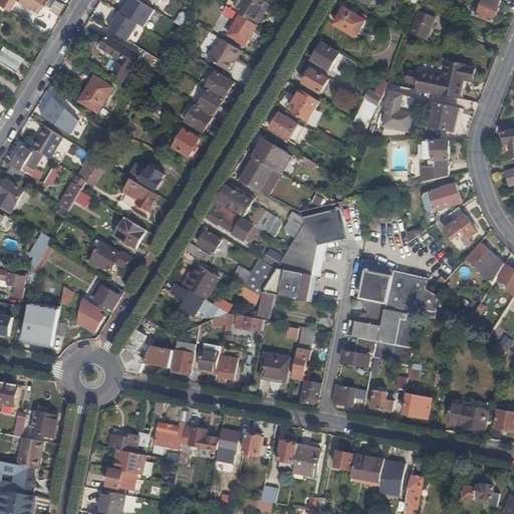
[(13,0),(12,2),(35,16),(41,14),(46,6),(44,5),(46,3),(46,2),(46,1),(45,0),(13,0)]
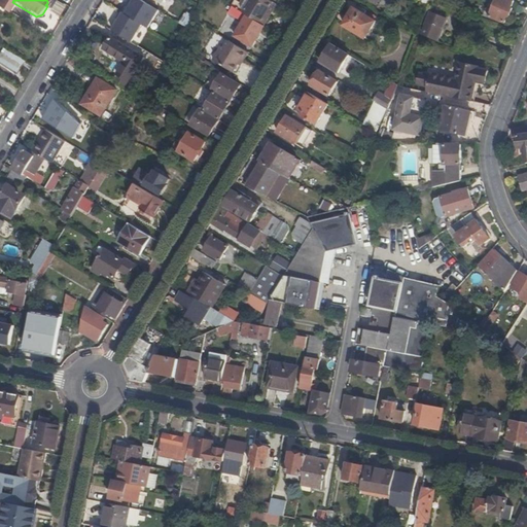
[(132,3),(125,14),(141,24),(148,28),(160,10),(141,0),(128,0),(132,3)]
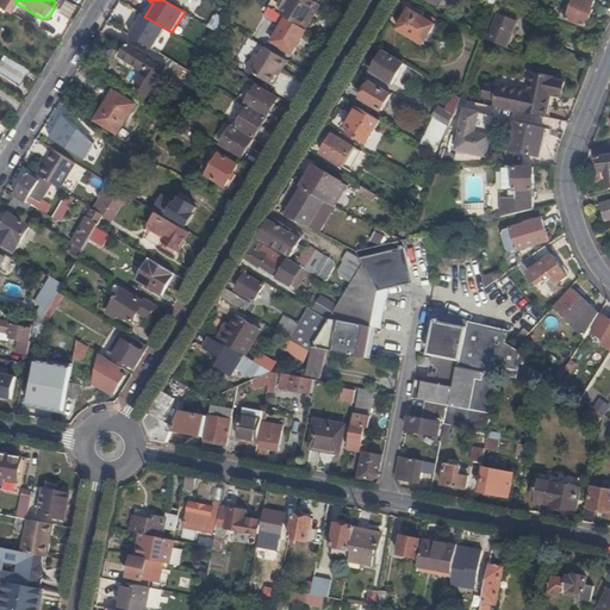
[(288,2),(284,0),(278,0),(273,8),(281,13),(281,12),(304,25),(317,2),(312,0),(296,0),(294,2),(298,5),(292,12),(285,8),(288,2)]
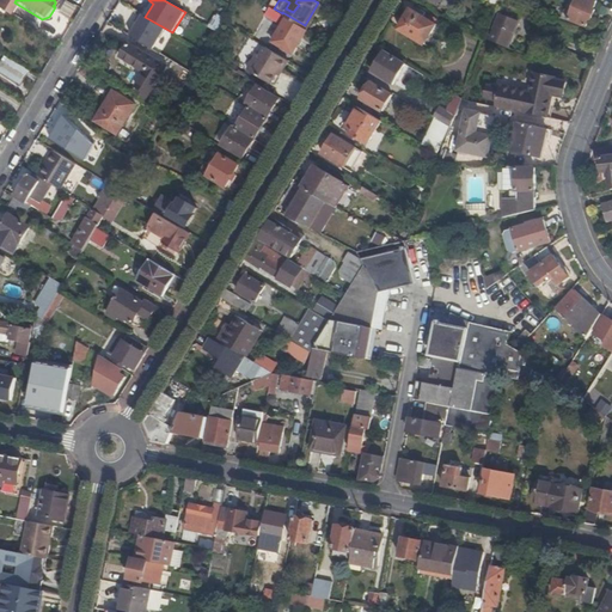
[(506,0),(501,0),(500,5),(518,11),(520,6),(506,0)]
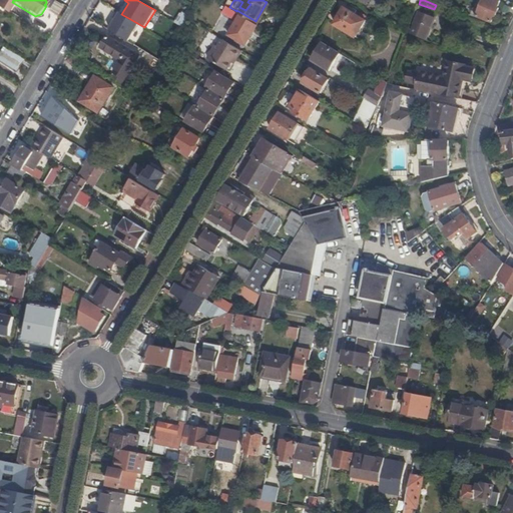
[(499,0),(484,0),(484,2),(486,3),(480,17),(492,22),(494,15),(496,16),(499,8),(498,7),(500,0),(499,0)]
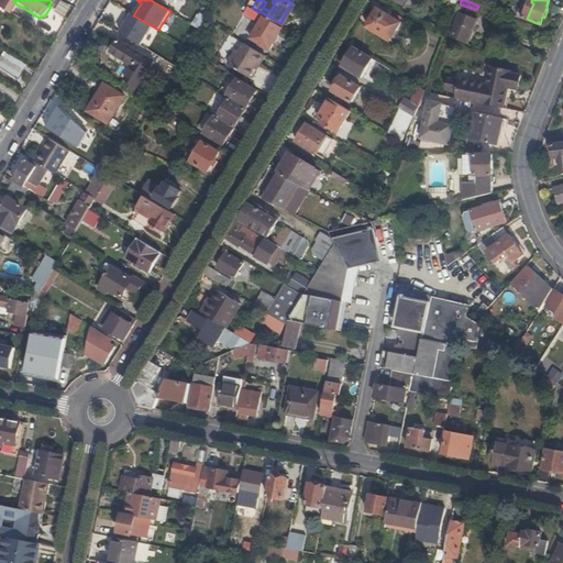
[(492,19),(495,12),(478,6),(476,10),(483,13),(482,14),(492,19)]
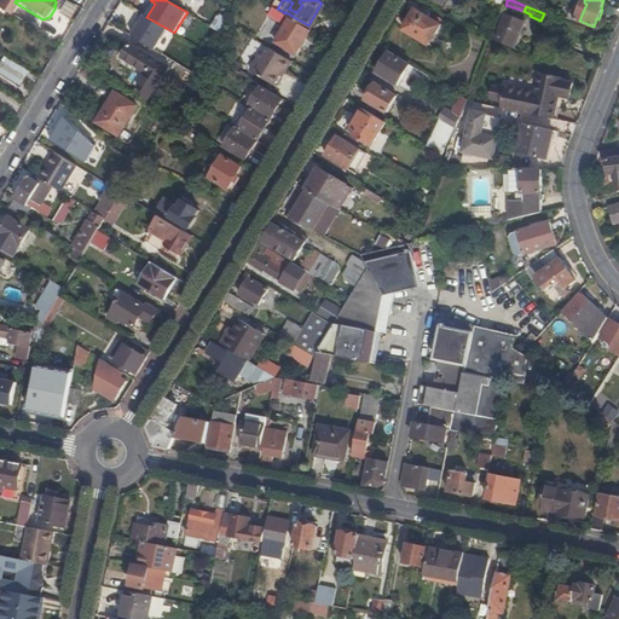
[(311,30),(273,7),(268,13),(285,24),(276,41),(296,53),(311,30)]
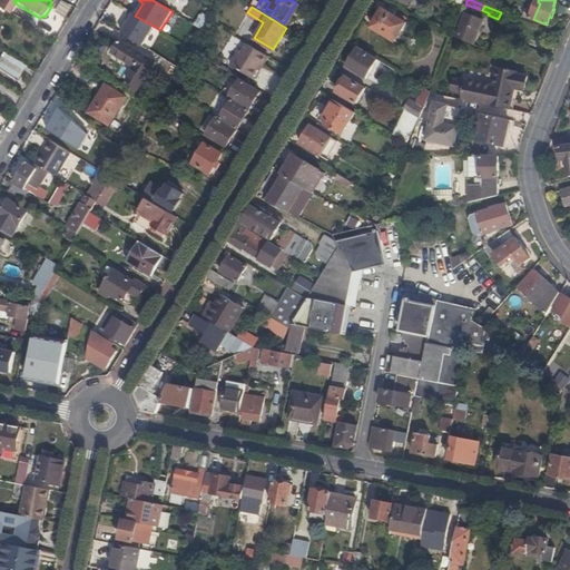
[(394,41),(405,23),(382,9),(371,27),(394,41)]
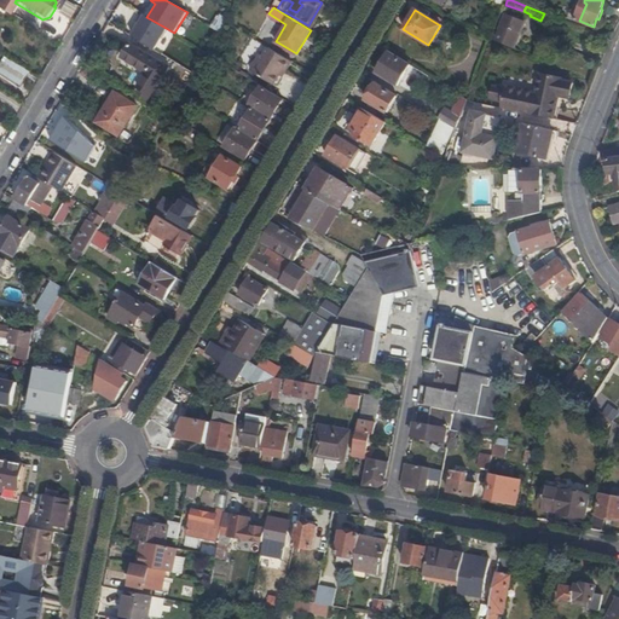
[(139,24),(132,36),(154,50),(166,28),(146,17),(142,13),(137,22),(139,24)]
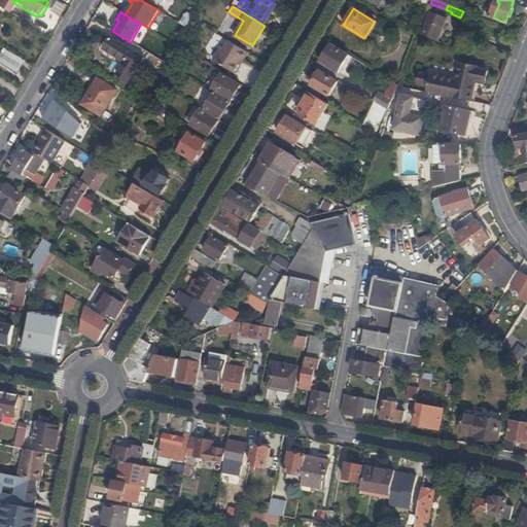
[(185,11),(179,24),(187,28),(194,15),(185,11)]
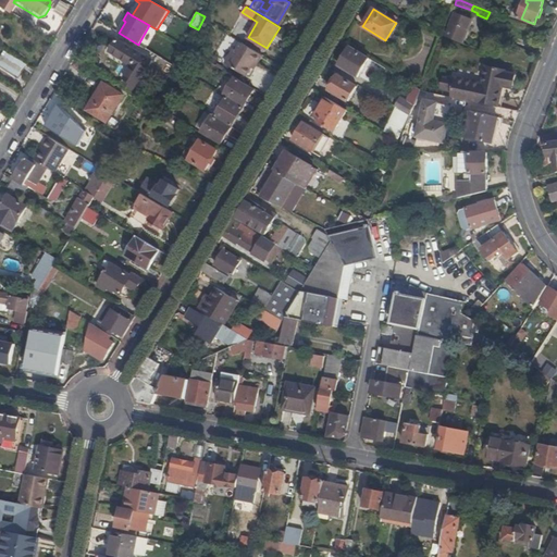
[(449,37),(462,42),(471,21),(455,13),(450,23),(452,24),(450,26),(454,27),(450,34),(449,37)]
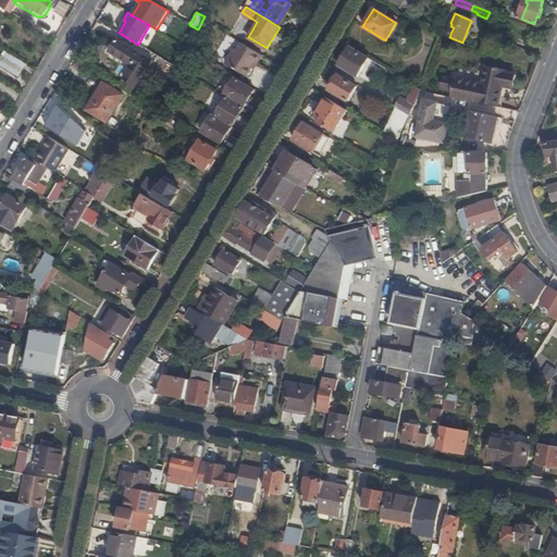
[(444,32),(442,36),(462,45),(462,42),(449,37),(450,34),(444,32)]
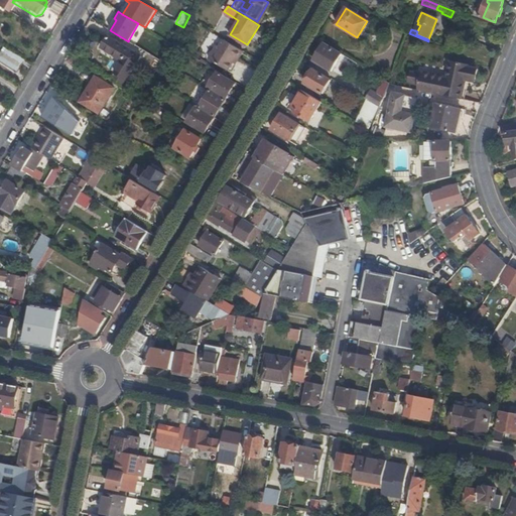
[(409,33),(409,35),(427,42),(428,41),(409,33)]
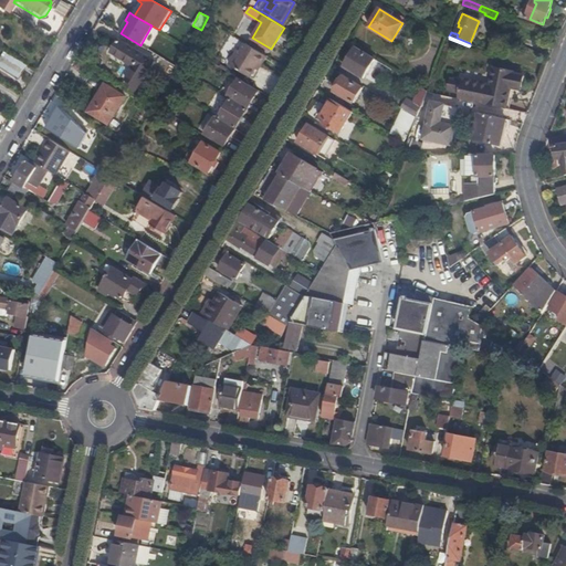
[(112,52),(135,67),(126,80),(138,87),(154,62),(119,40),(112,52)]
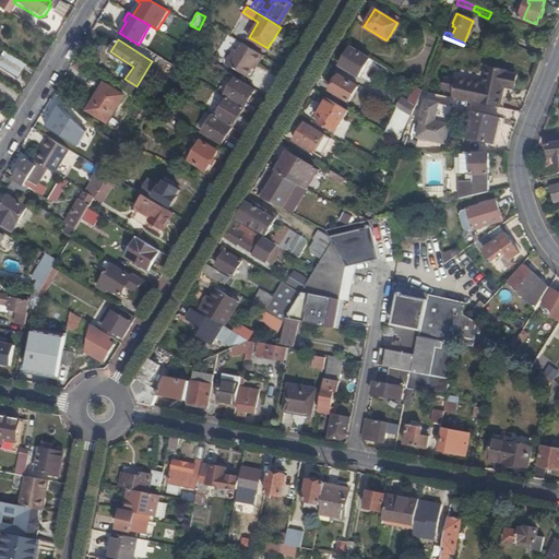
[(190,42),(187,47),(190,49),(195,52),(199,47),(190,42)]
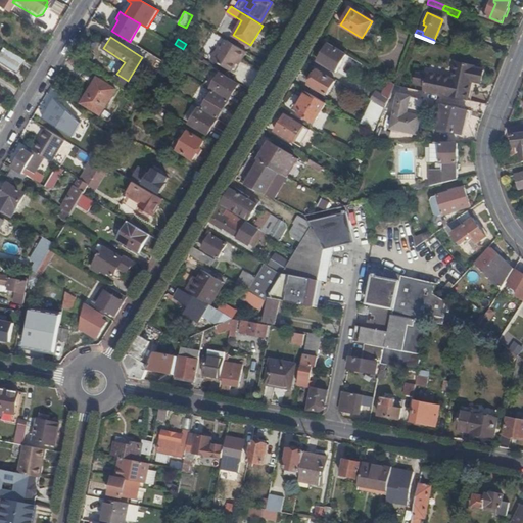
[(241,60),(246,51),(227,40),(223,47),(220,46),(211,59),(232,72),(236,63),(239,59),(241,60)]
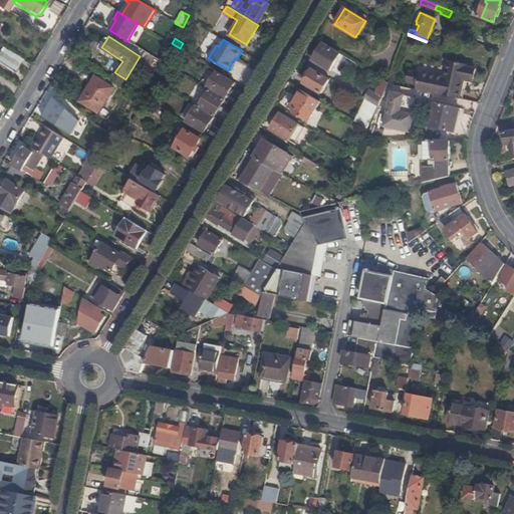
[(172,43),(168,49),(177,54),(181,49),(180,48),(175,45),(172,43)]
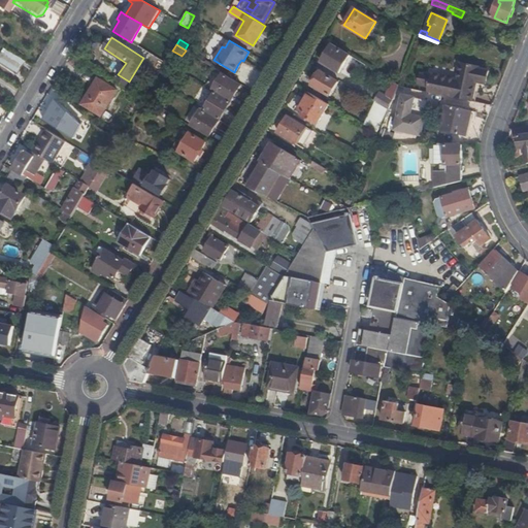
[(349,55),(331,45),(321,62),(338,72),(349,55)]
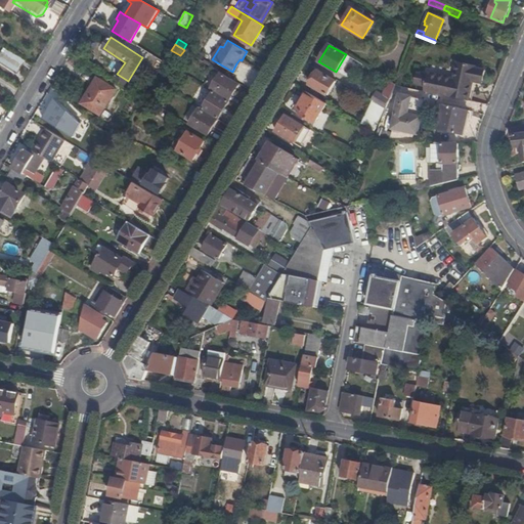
[(4,47),(0,53),(0,58),(8,63),(7,66),(16,72),(24,60),(20,58),(11,52),(4,47)]
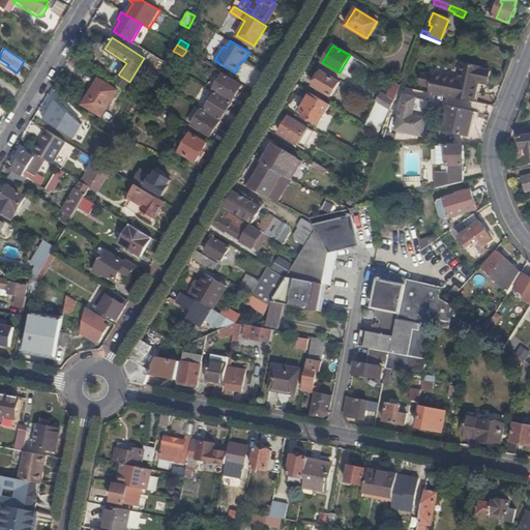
[(431,84),(428,93),(472,102),(474,94),(477,82),(484,84),(488,71),(480,68),(480,67),(463,62),(459,80),(434,72),(433,74),(431,84)]
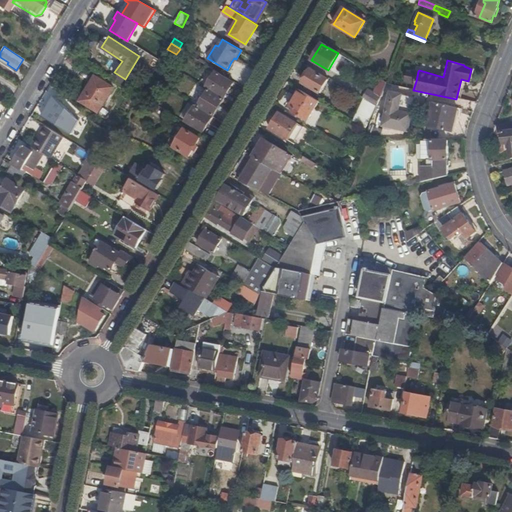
[(405,78),(416,81),(418,71),(407,68),(405,78)]
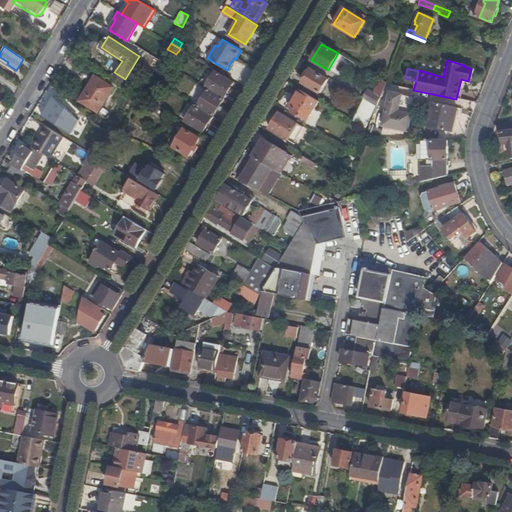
[(320,93),(328,80),(310,70),(303,83),(320,93)]
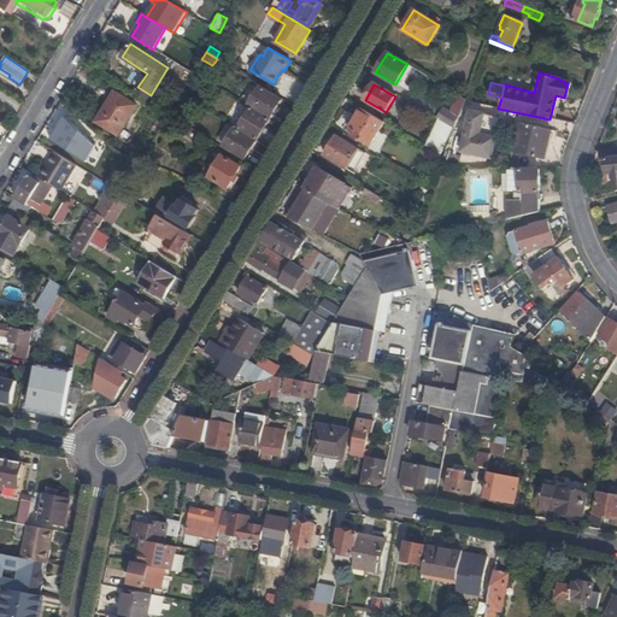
[(260,86),(247,105),(251,107),(270,118),(282,98),(260,86)]
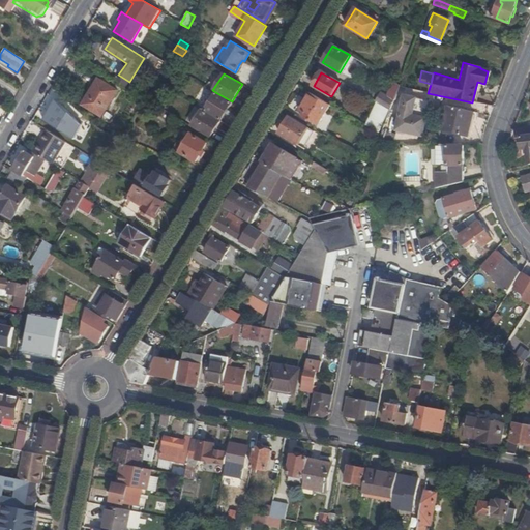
[(95,94),(91,91),(83,105),(100,116),(117,91),(102,82),(95,94)]
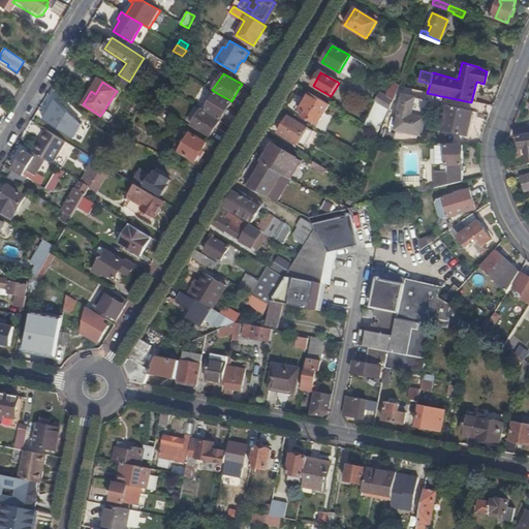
[(476,82),(473,94),(480,96),(484,84),(476,82)]
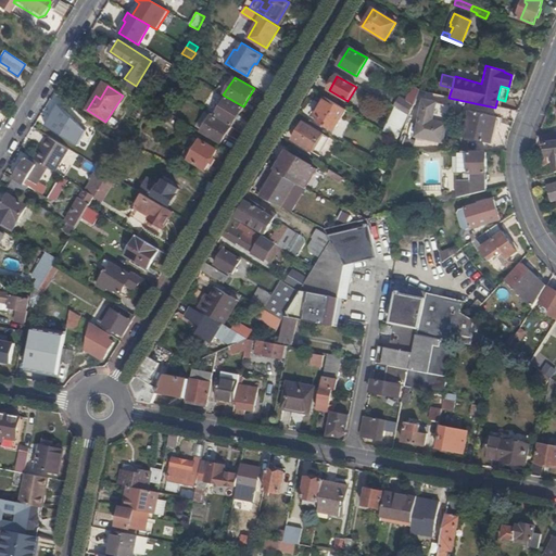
[(226,97),(214,116),(231,126),(243,106),(226,97)]
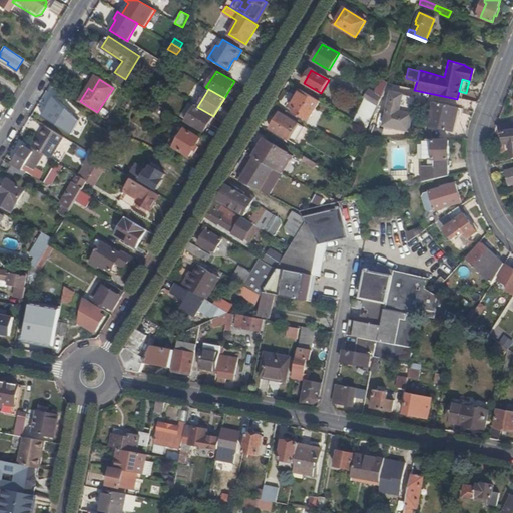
[(310,117),(319,101),(299,89),(291,103),(296,106),(295,108),(310,117)]
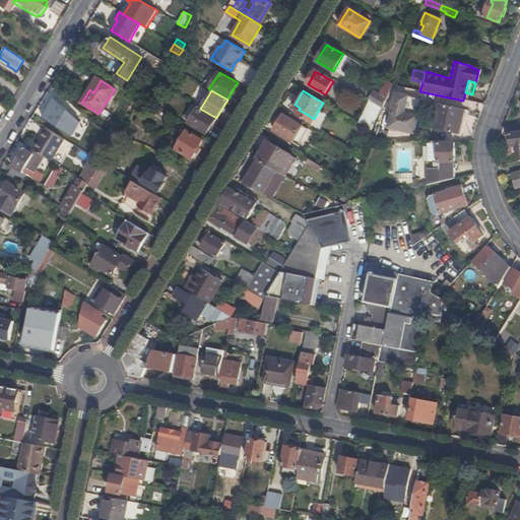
[(372,90),(367,99),(368,100),(380,107),(380,106),(384,98),(372,90)]
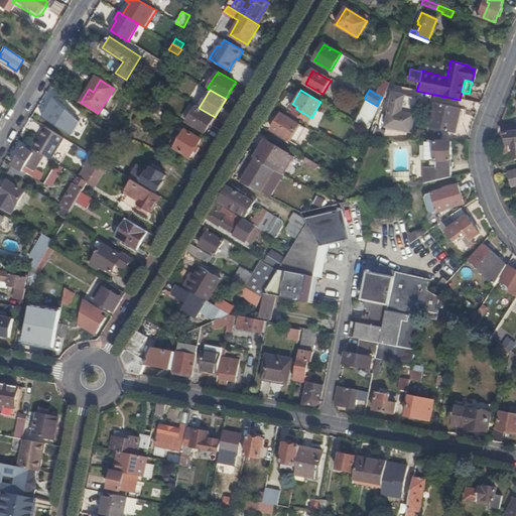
[(406,132),(415,100),(392,94),(383,127),(406,132)]
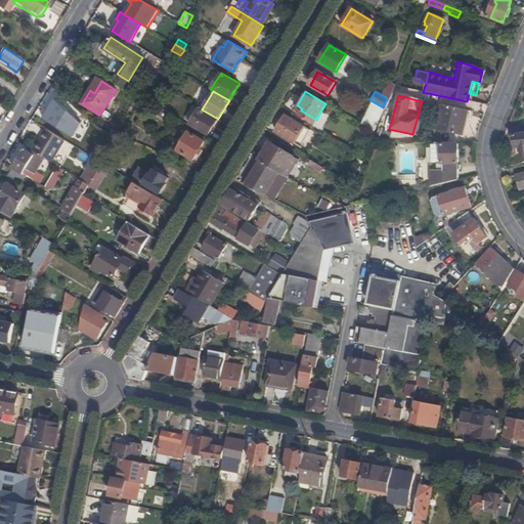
[(142,97),(136,108),(141,112),(148,100),(143,96),(142,97)]
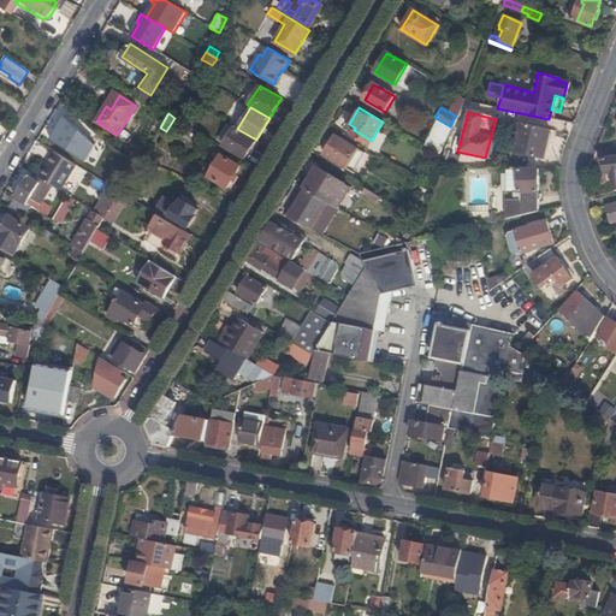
[(439,155),(450,126),(436,118),(424,146),(439,155)]
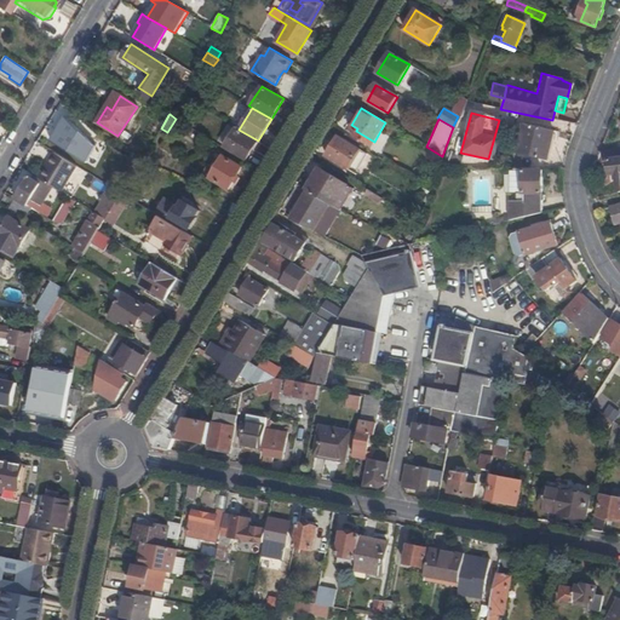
[(547,160),(554,131),(524,125),(517,154),(547,160)]
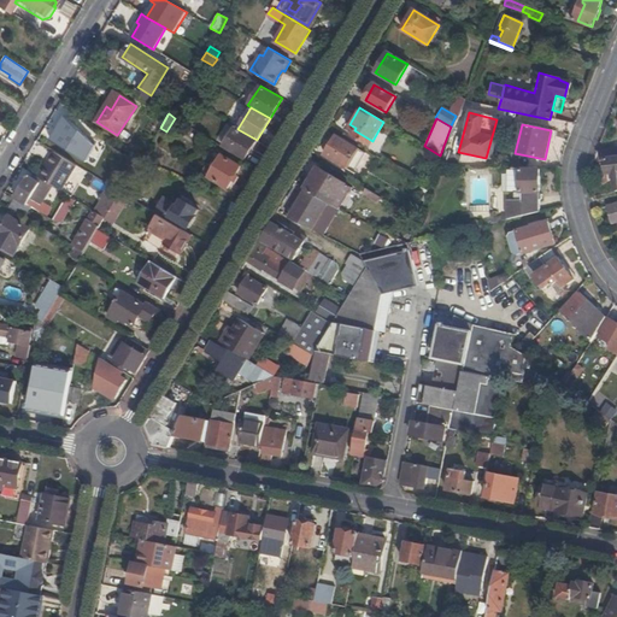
[(223,146),(245,159),(257,140),(238,129),(235,127),(223,146)]
